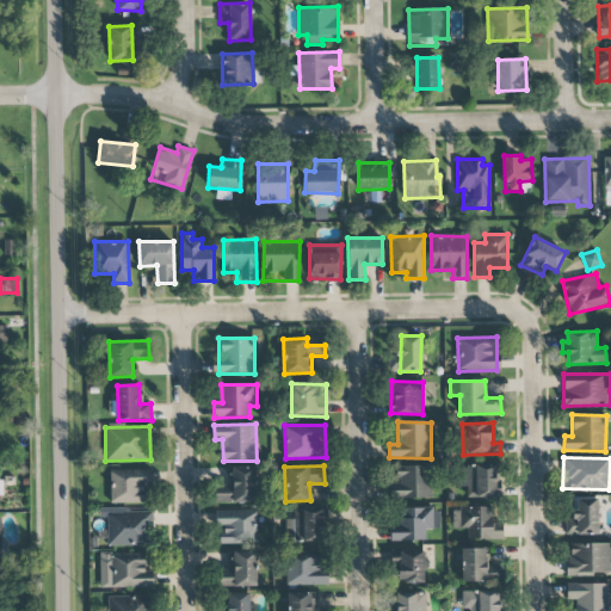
[(431,498),(430,466),(390,467),(392,499),(431,498)]
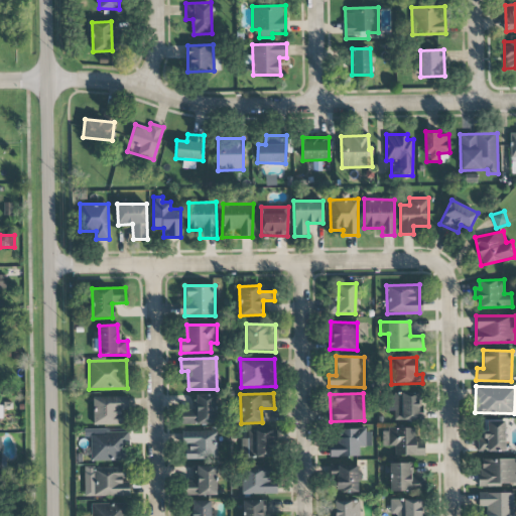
[(394,420),(418,420),(418,393),(394,393),(394,420)]
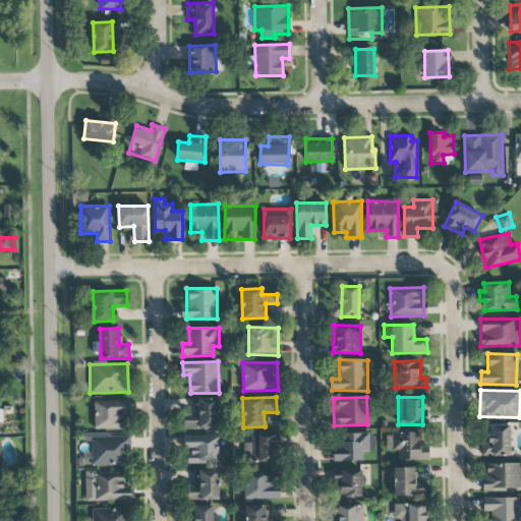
[(183,429),(219,428),(218,398),(196,399),(196,414),(183,414),(183,429)]
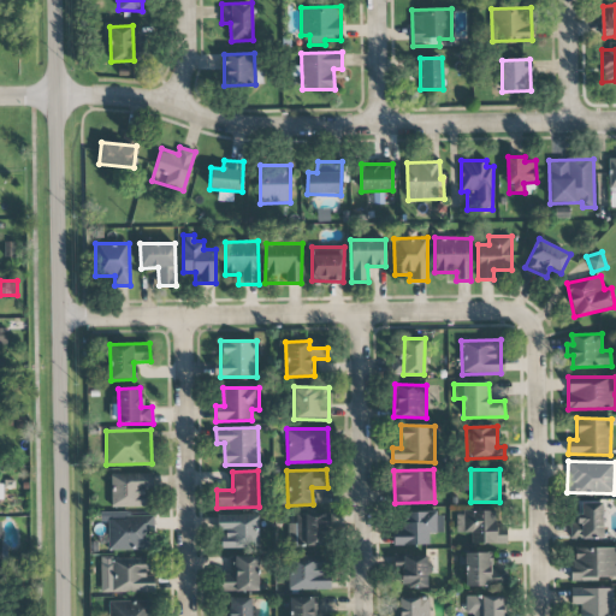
[(111,474),(111,508),(150,508),(149,474),(111,474)]
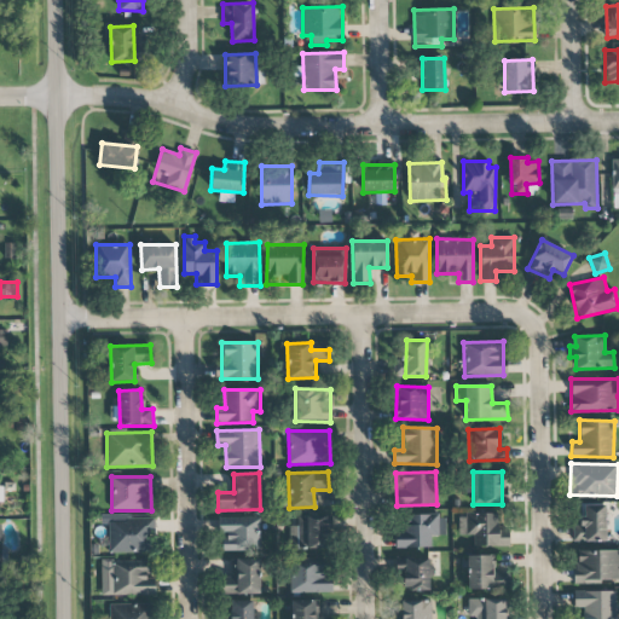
[(605,542),(606,505),(582,505),(582,526),(573,526),(573,542),(605,542)]
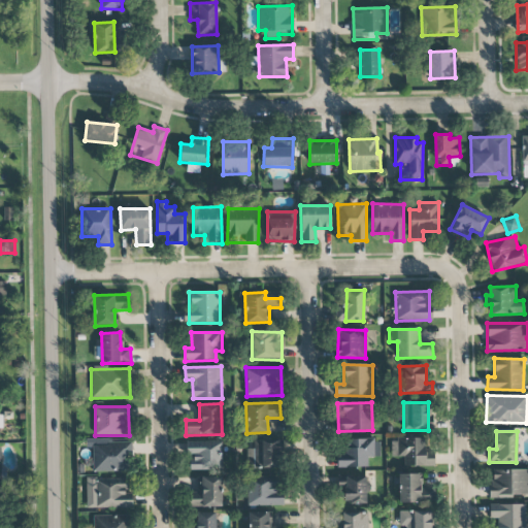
[(434,466),(434,456),(425,456),(425,438),(391,439),(391,457),(403,457),(403,466),(434,466)]
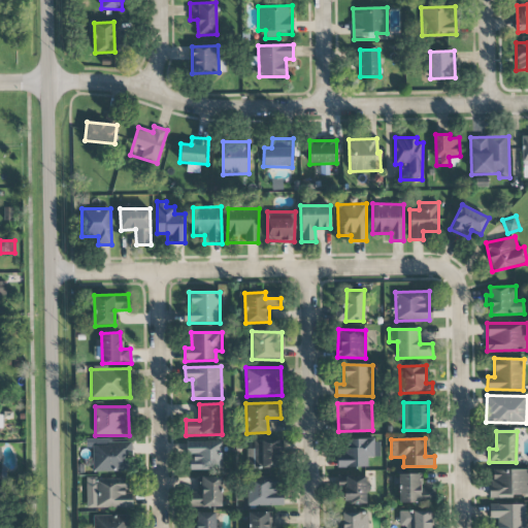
[(283,440),(254,439),(254,450),(248,449),(246,467),(282,468),(283,440)]
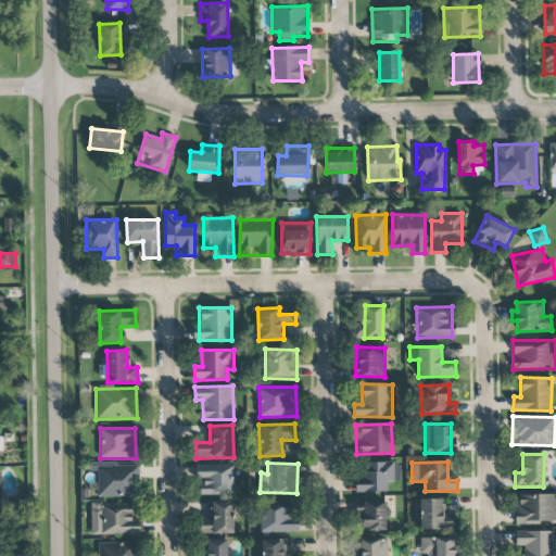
[(388,491),(387,481),(400,481),(400,463),(364,463),(364,472),(355,472),(355,492),(388,491)]
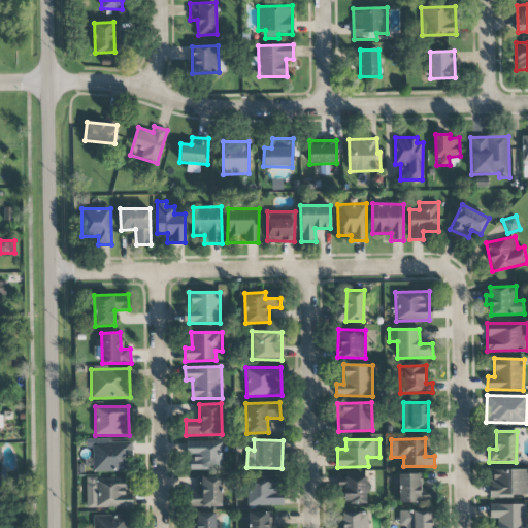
[(222,441),(187,441),(187,456),(192,455),(192,470),(222,469),(222,441)]
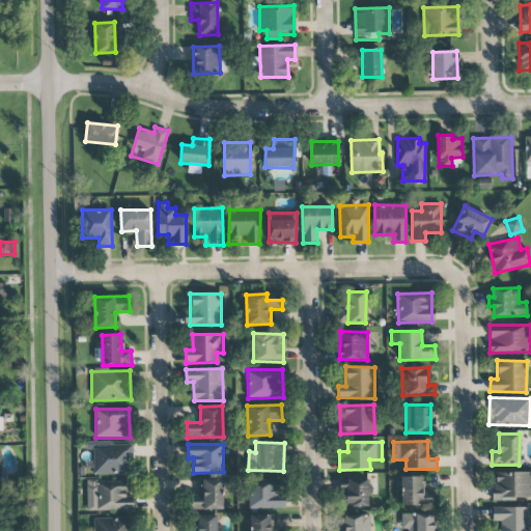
[(92,446),(93,475),(131,474),(131,446),(92,446)]
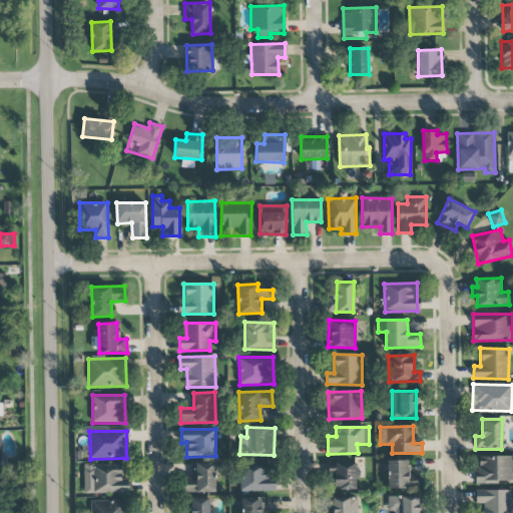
[(476,483),(512,482),(512,455),(476,456),(476,483)]
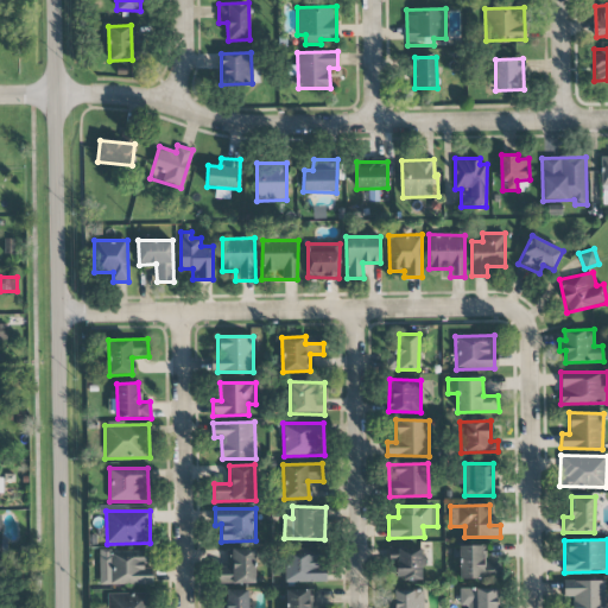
[(460,578),(499,578),(499,564),(483,564),(483,546),(460,545),(460,578)]
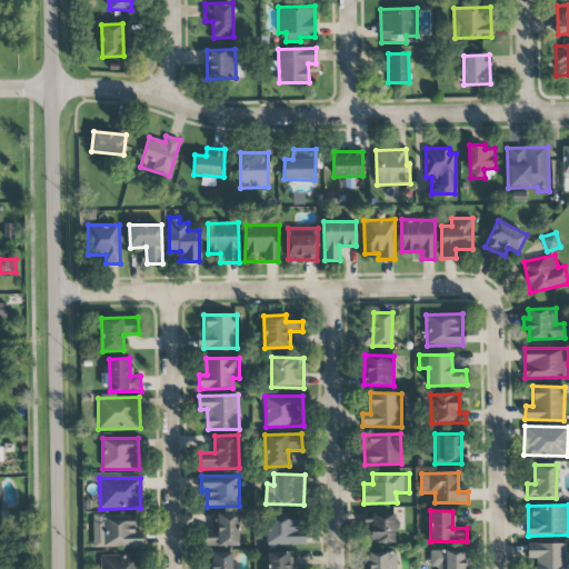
[(395,542),(395,512),(366,512),(366,543),(395,542)]
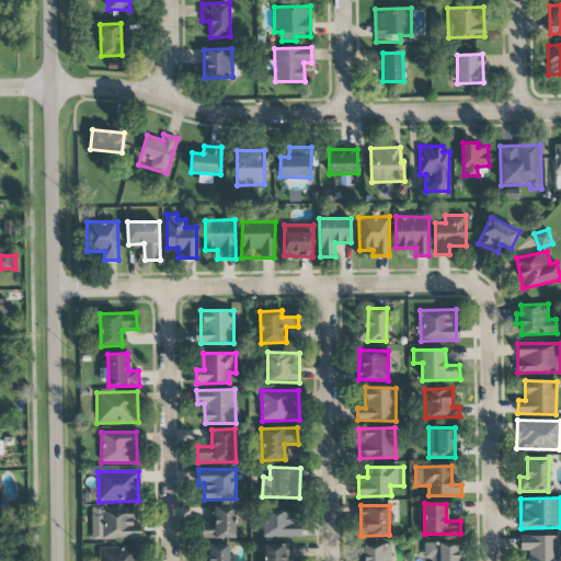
[(236,539),(236,507),(212,506),(212,524),(203,524),(203,538),(236,539)]
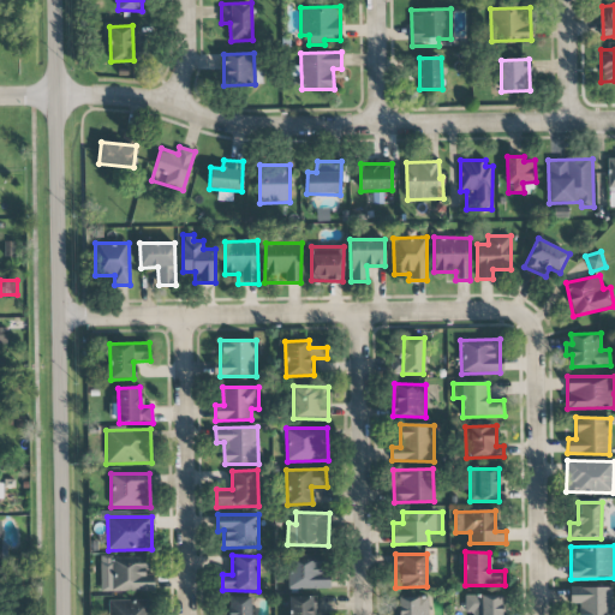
[(101,592),(154,591),(154,575),(148,575),(148,556),(100,557),(101,592)]
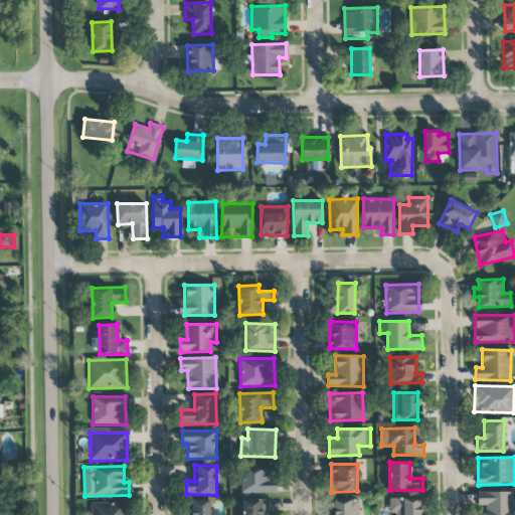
[(242,493),(274,493),(273,467),(241,467),(242,493)]
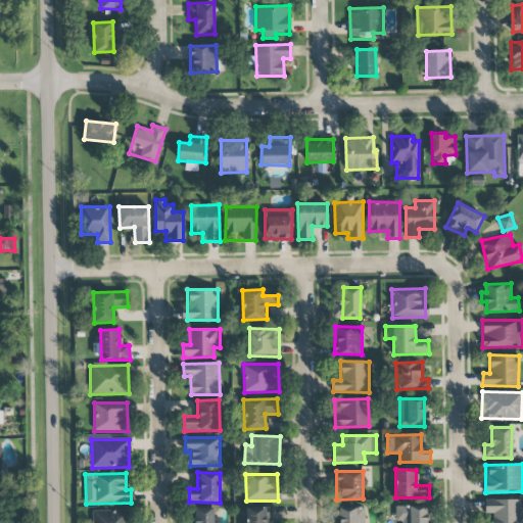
[(520,522),(520,500),(484,500),(484,514),(492,514),(491,522),(520,522)]
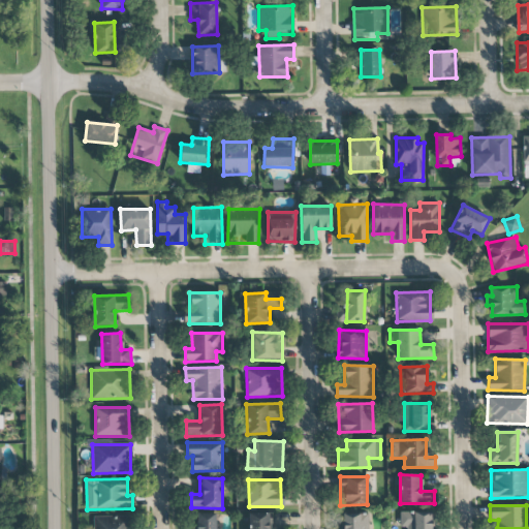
[(406,528),(432,528),(433,511),(401,511),(400,527),(407,527),(406,528)]
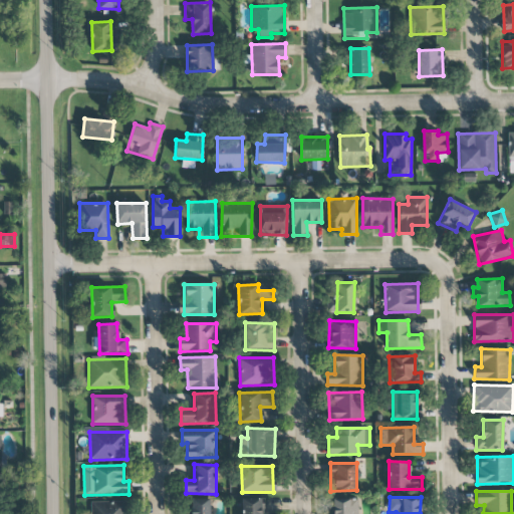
[(210,513),(211,499),(192,499),(191,513),(210,513)]
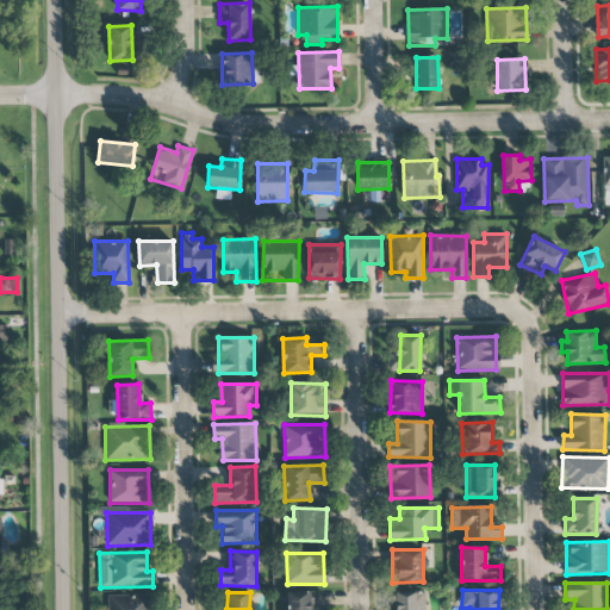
[(311,609),(311,592),(287,592),(287,609),(311,609)]
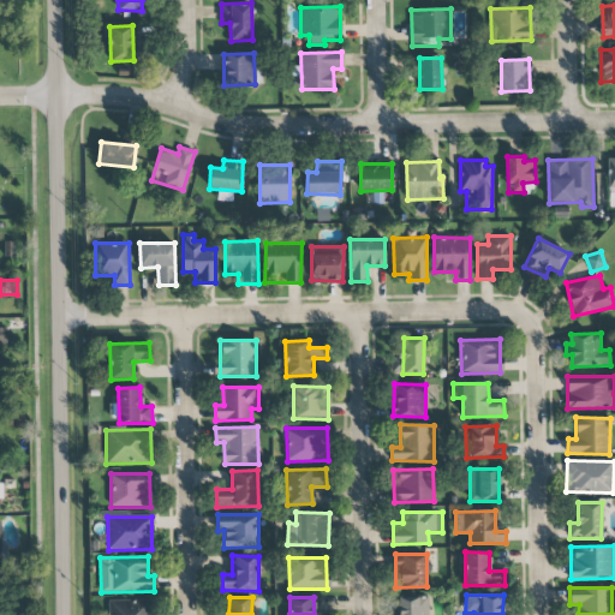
[(394,614),(428,614),(429,597),(400,597),(400,614),(395,614),(394,614)]
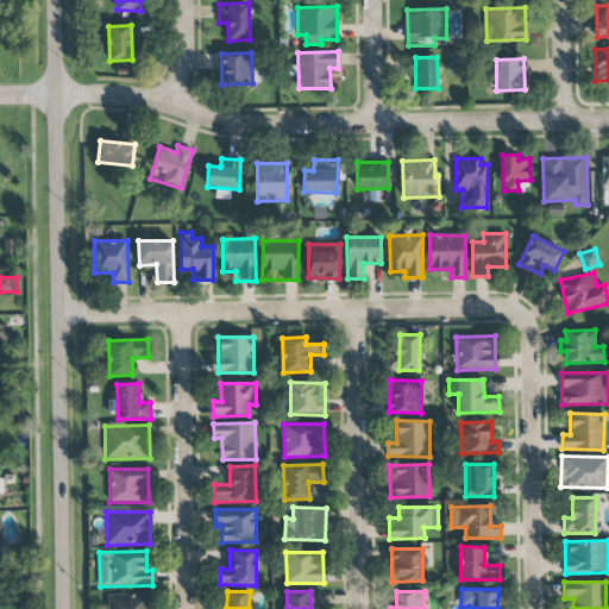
[(108,594),(108,608),(151,608),(151,595),(108,594)]
